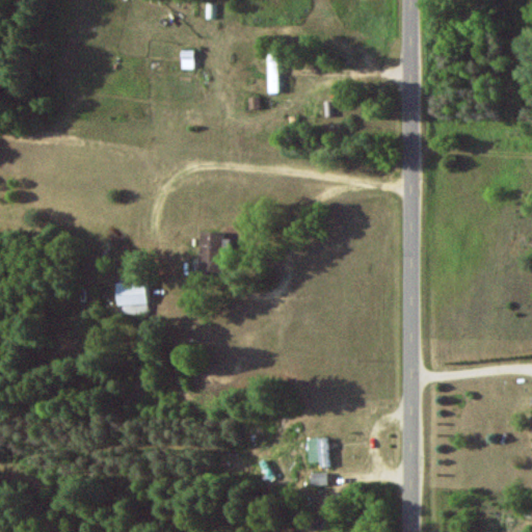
[(269,92),(280,92),(277,55),(268,55),(269,92)]
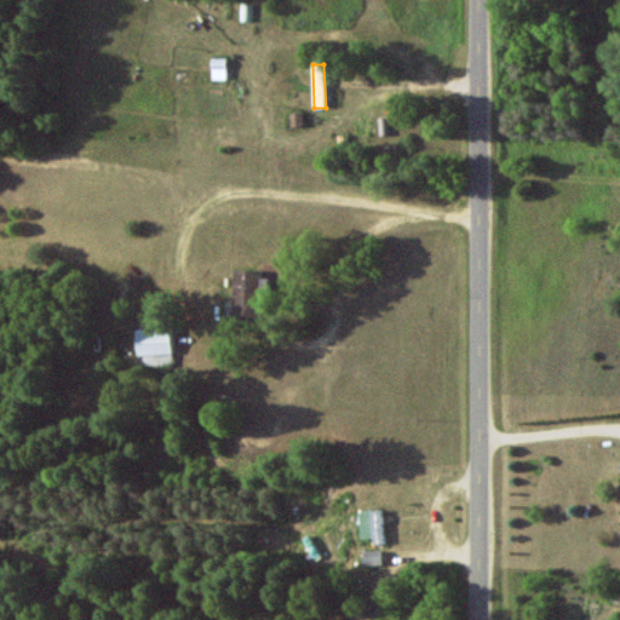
[(259,270),(235,269),(234,317),(258,319),(259,270)]
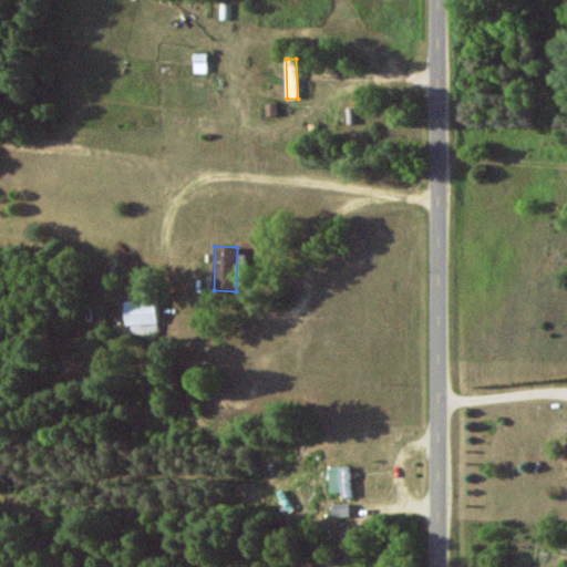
[(127,336),(160,334),(158,300),(125,301),(127,336)]
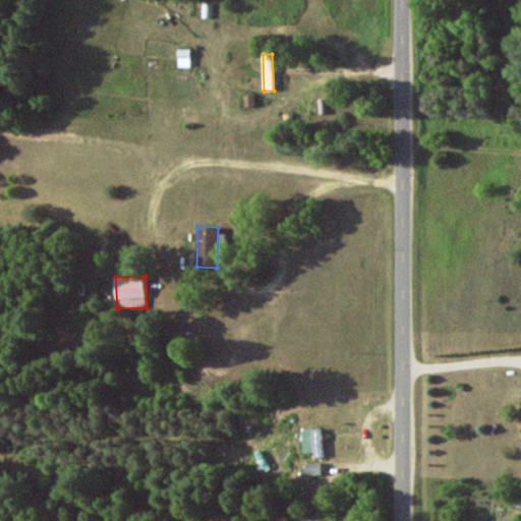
[(302,453),(313,452),(313,458),(323,457),(322,428),(302,428),(302,453)]
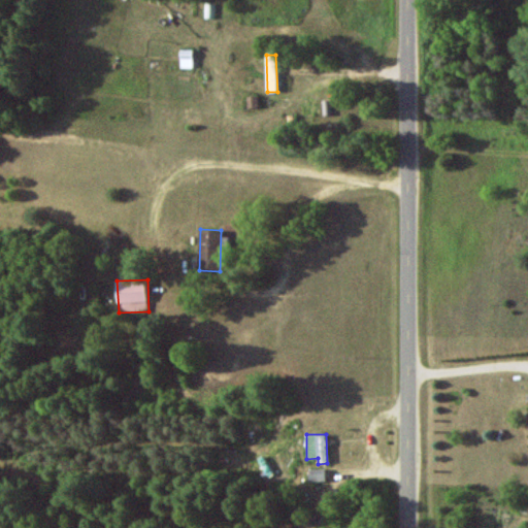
[(326,469),(309,469),(309,482),(326,482),(326,469)]
